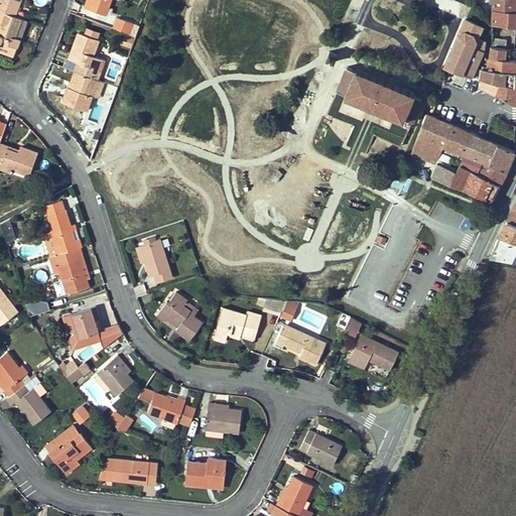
[(14,16),(20,0),(0,0),(0,10),(1,11),(14,16)]
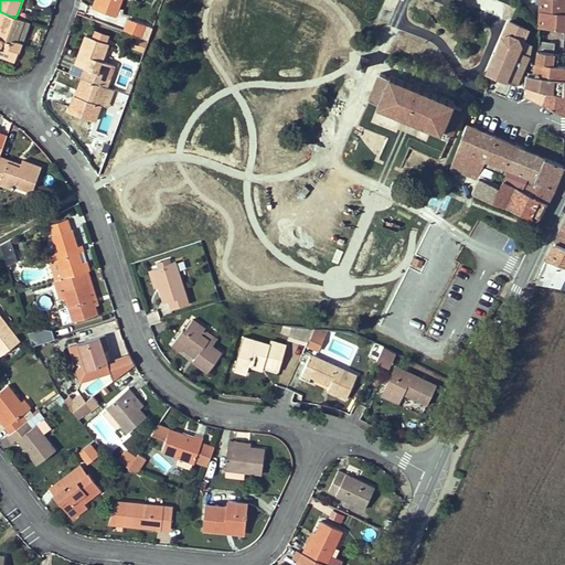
[(98,0),(96,9),(115,17),(120,0),(98,0)]
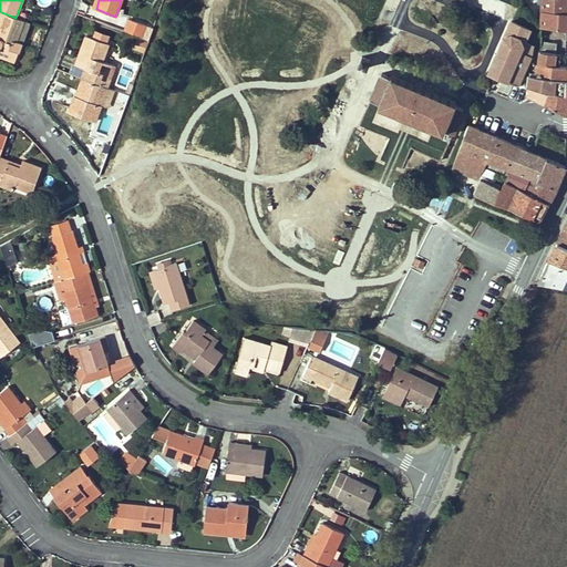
[(566,0),(542,0),(542,16),(540,28),(566,30),(566,0)]
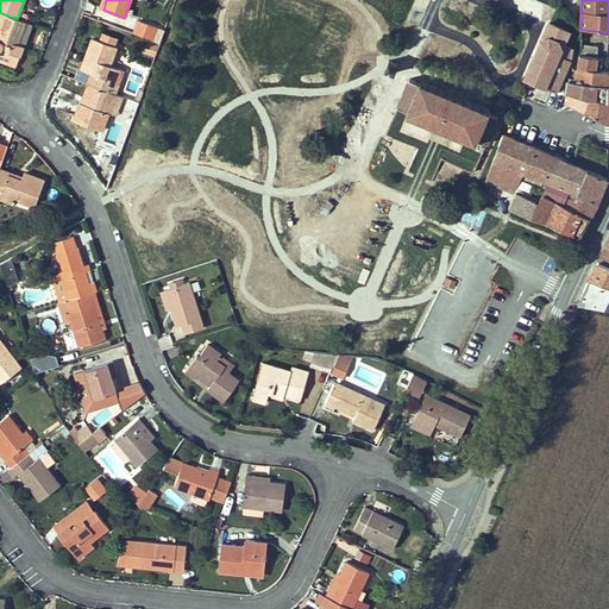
[(26,23),(17,19),(1,13),(0,14),(0,60),(17,67),(24,46),(18,43),(26,23)]
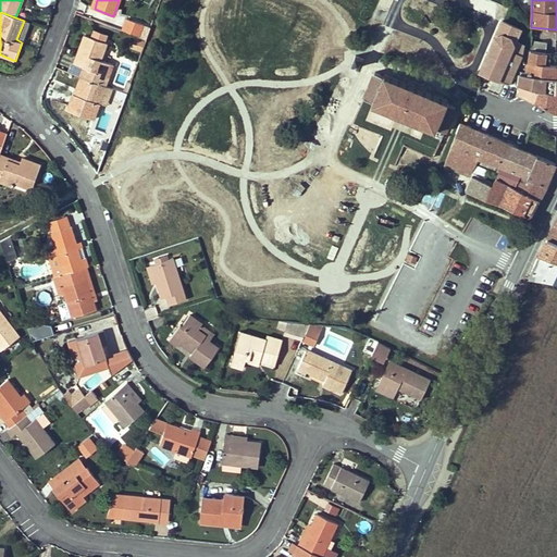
[(126,19),(121,31),(146,40),(150,28),(126,19)]
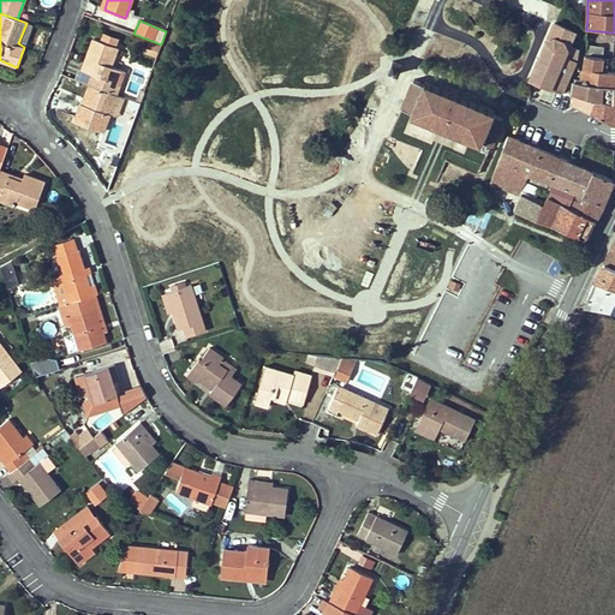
[(568,45),(574,31),(555,22),(530,79),(536,82),(561,93),(575,61),(578,48),(568,45)]
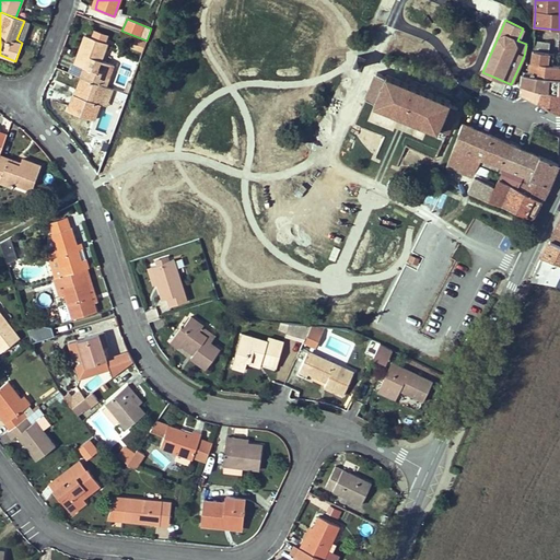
[(24,21),(16,39),(22,43),(30,22),(24,21)]
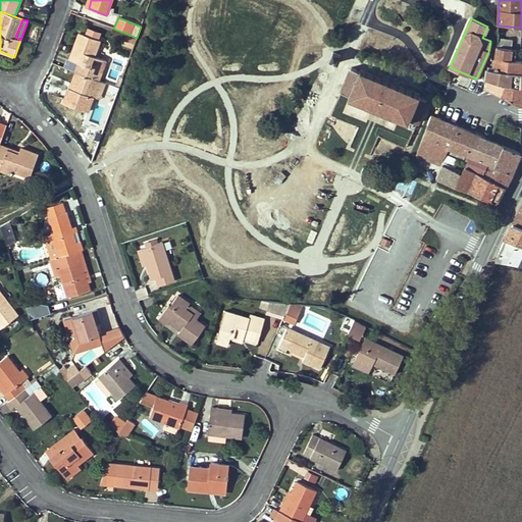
[(100,41),(80,34),(71,54),(81,58),(79,63),(75,71),(76,71),(81,73),(99,81),(106,60),(95,56),(100,41)]
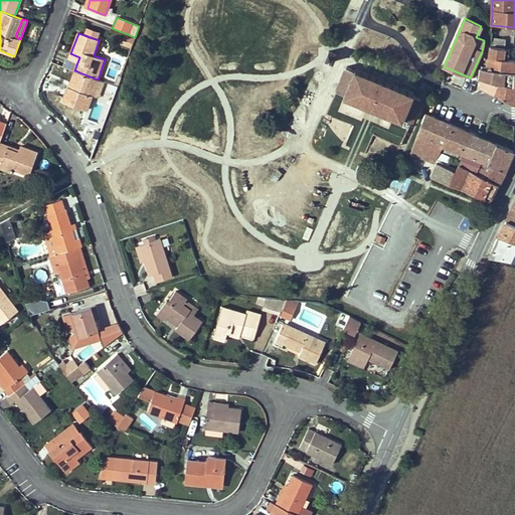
[(491,38),(490,46),(504,48),(505,40),(491,38)]
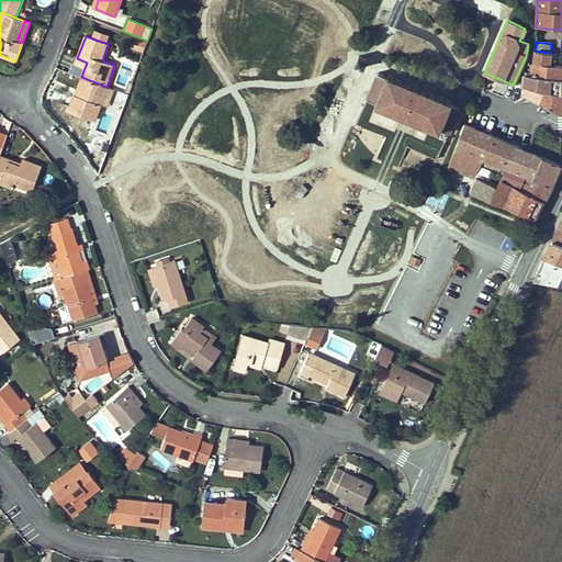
[(561,72),(561,66),(554,65),(549,65),(550,53),(535,51),(534,63),(532,63),(530,75),(561,78),(561,72)]
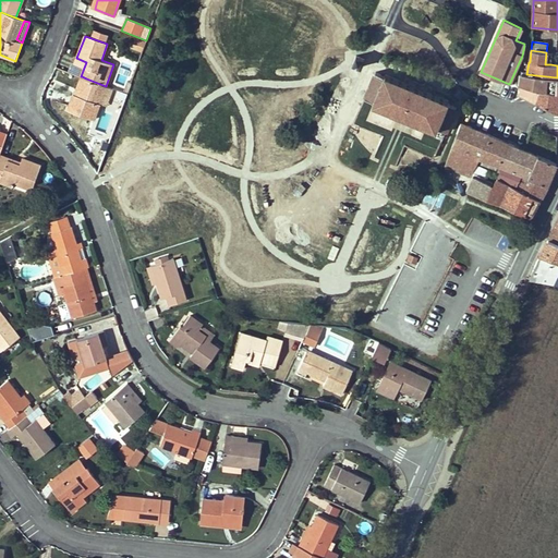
[(355,56),(352,63),(361,67),(364,59),(355,56)]
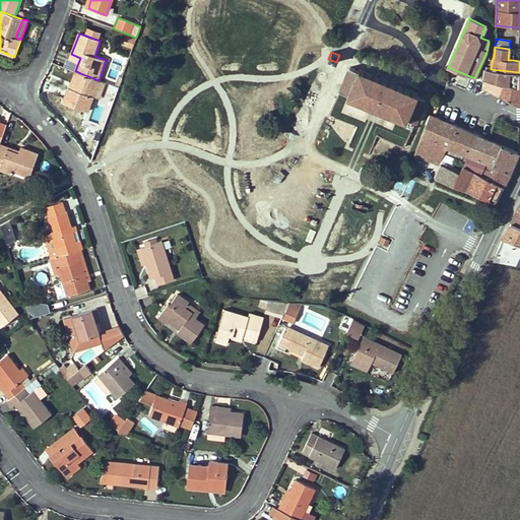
[(78,63),(80,58),(71,54),(69,59),(78,63)]
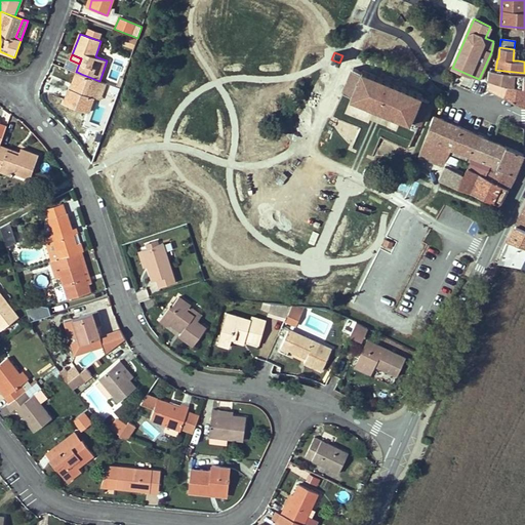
[(362,72),(353,68),(342,92),(352,96),(351,97),(377,109),(410,122),(411,120),(419,124),(430,101),(420,96),(421,94),(407,88),(390,81),(376,76),(362,70),(362,72)]
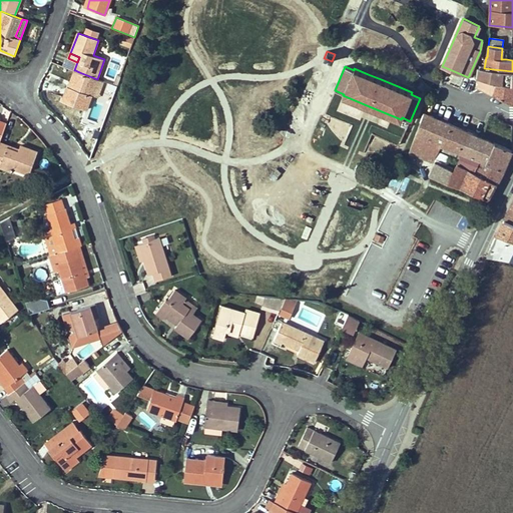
[(512,71),(484,68),(479,67),(478,78),(512,86),(512,71)]
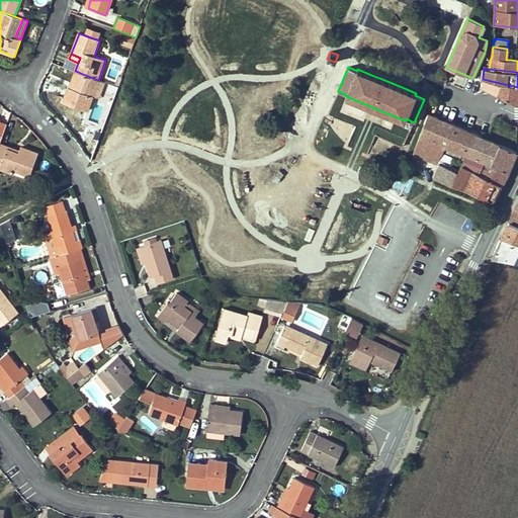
[(80,73),(76,71),(70,87),(74,89),(80,73)]
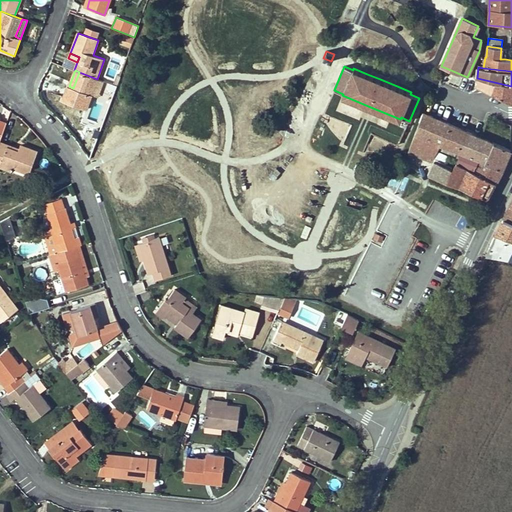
[(79,72),(73,88),(69,86),(68,86),(62,101),(86,110),(92,95),(98,98),(104,81),(97,79),(79,72)]
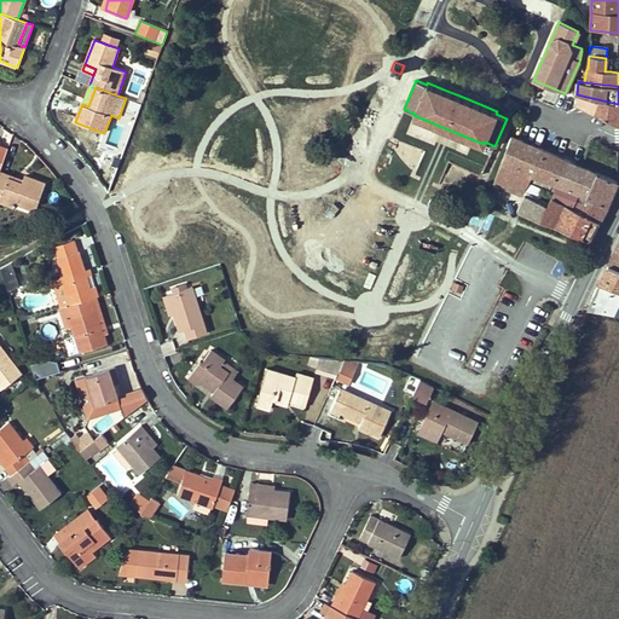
[(618,126),(618,117),(618,104),(577,94),(576,104),(618,126)]
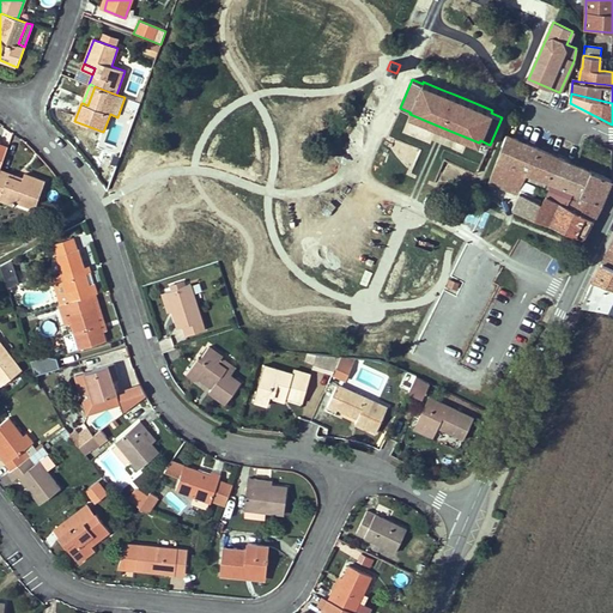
[(526,173),(547,181),(550,181),(558,156),(513,137),(507,134),(489,182),(491,183),(519,193),(523,181),(523,178),(526,173)]
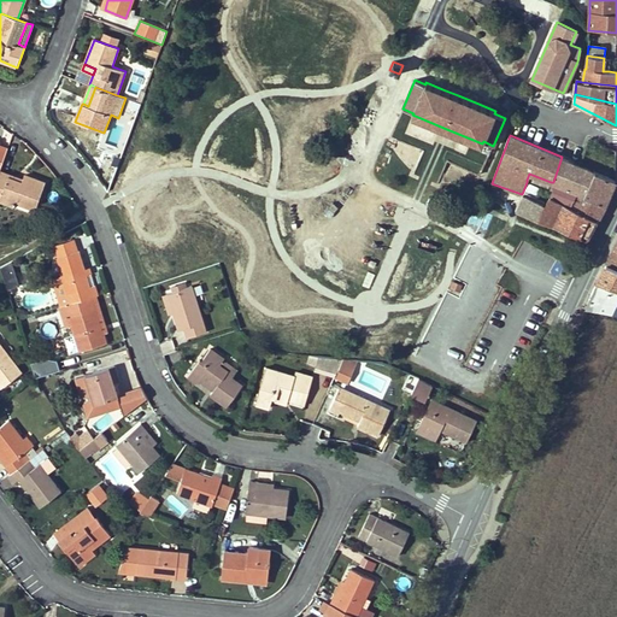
[(580,165),(562,157),(553,182),(557,183),(573,189),(605,205),(616,180),(613,180),(580,165)]
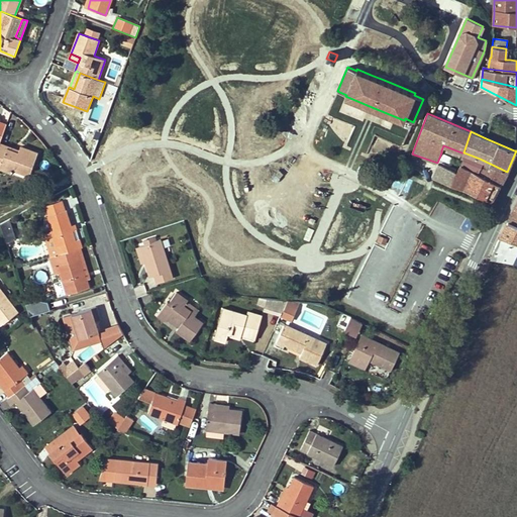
[(20,146),(19,149),(18,152),(7,148),(8,145),(0,142),(0,167),(11,172),(13,168),(29,175),(38,152),(20,146)]
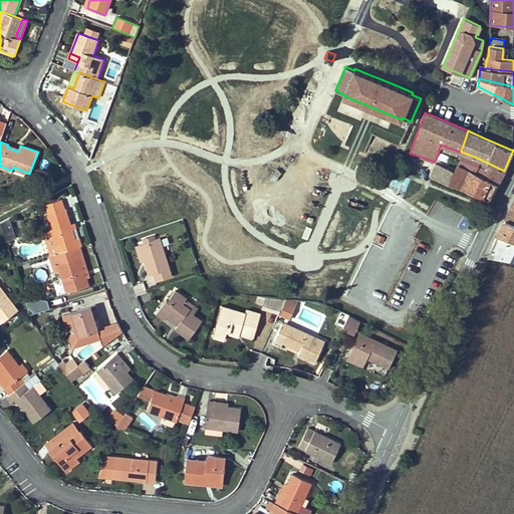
[(439,150),(457,157),(459,152),(441,145),(439,150)]
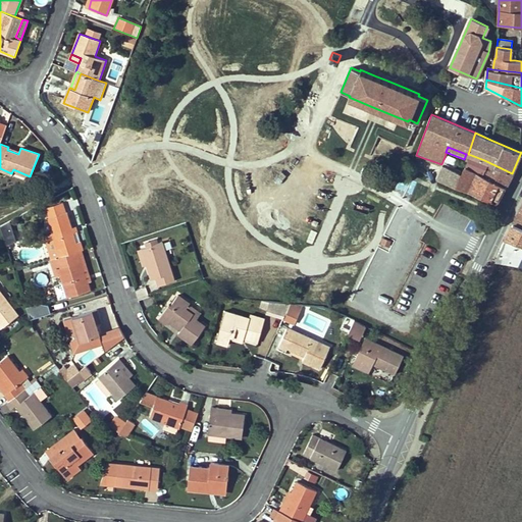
[(484,160),(471,155),(457,186),(497,203),(506,186),(478,172),(484,160)]
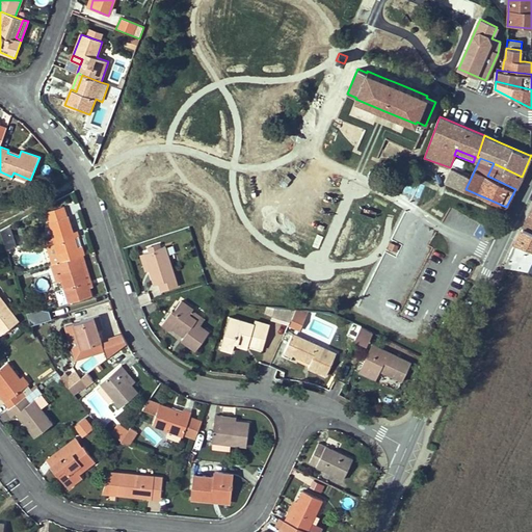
[(515,189),(522,177),(494,163),(487,176),(515,189)]
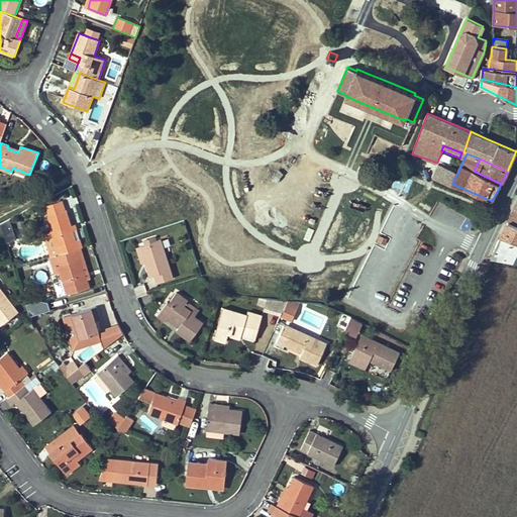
[(432,176),(449,183),(455,171),(437,163),(432,176)]
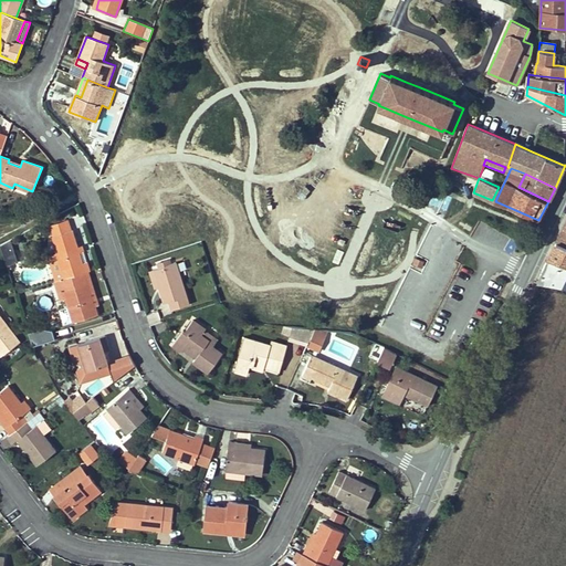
[(446,211),(451,197),(435,190),(429,205),(446,211)]
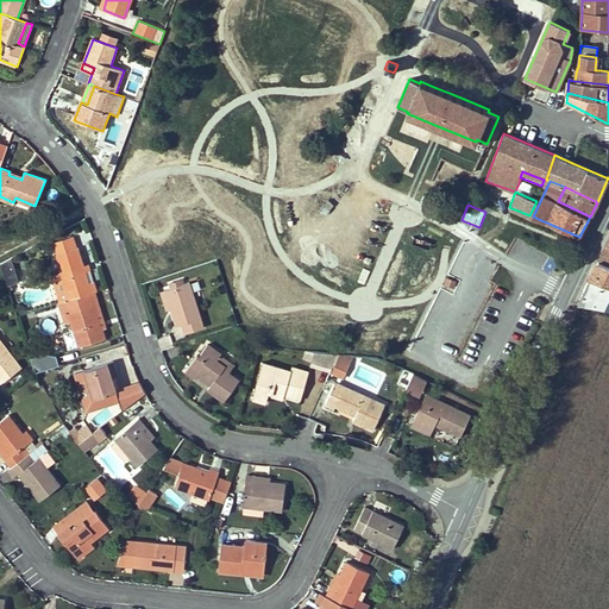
[(55,242),(58,253),(76,248),(73,237),(55,242)]
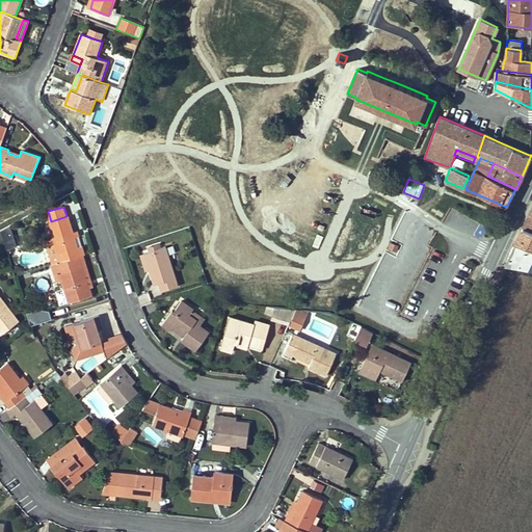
[(78,246),(75,237),(74,232),(69,216),(67,216),(51,221),(49,222),(53,238),(61,262),(83,255),(85,254),(82,245),(78,246)]
